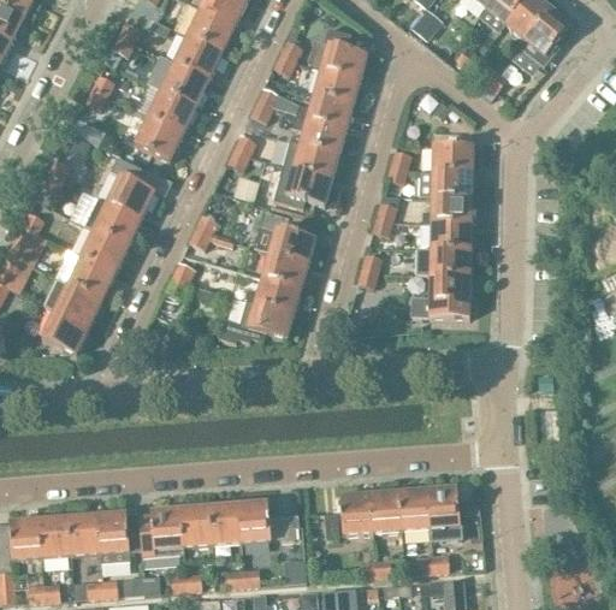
[(0,0),(0,5),(24,18),(34,0),(0,0)]
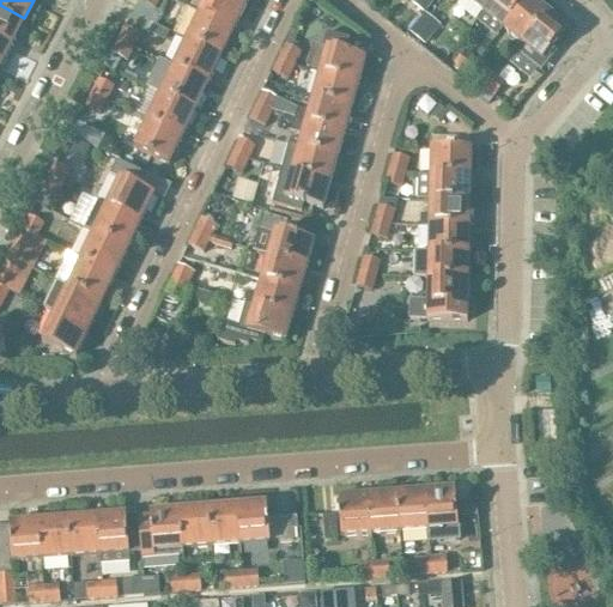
[(202,0),(199,8),(234,26),(247,0),(202,0)]
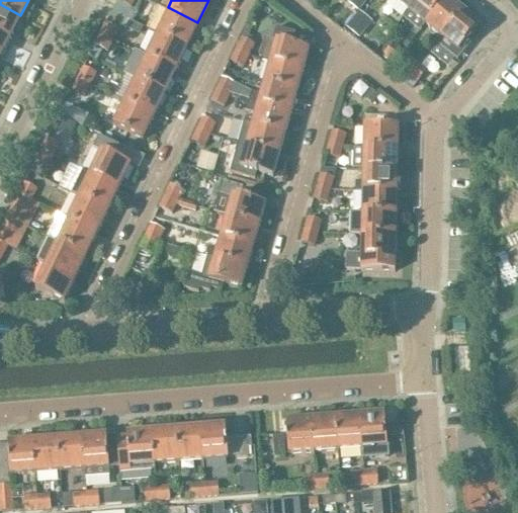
[(414,0),(409,7),(425,21),(442,0),(414,0)]
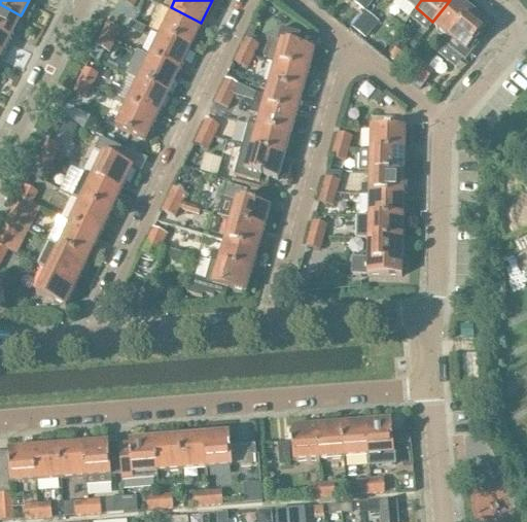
[(450,0),(432,22),(449,35),(444,41),(471,8),(461,0),(450,0)]
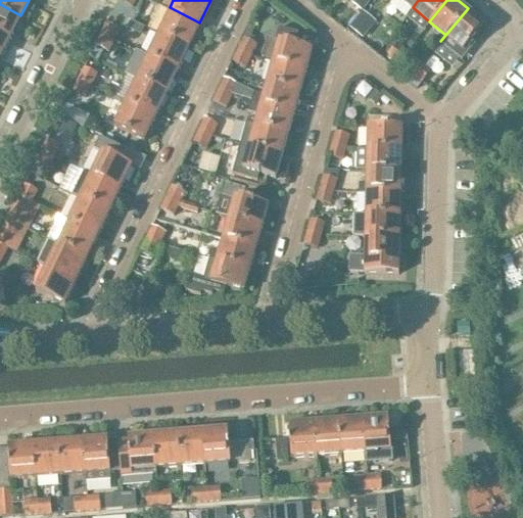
[(0,30),(10,35),(20,15),(0,4),(0,30)]
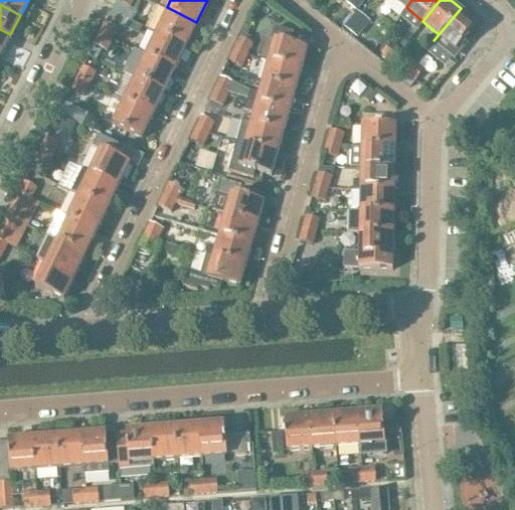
[(167,7),(156,30),(185,44),(196,22),(167,7)]
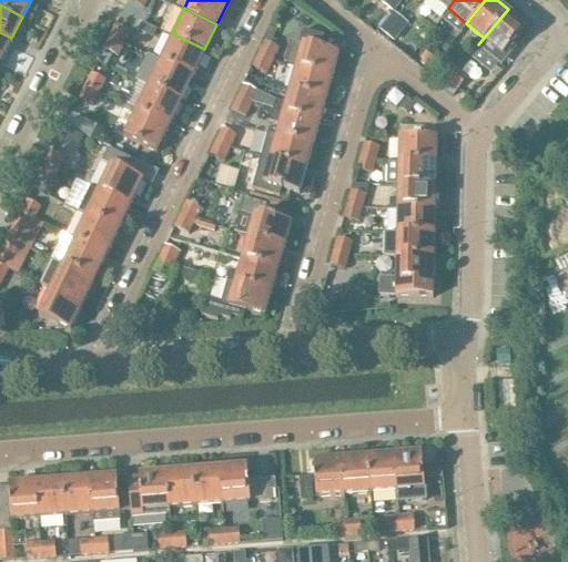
[(408,19),(394,8),(379,26),(394,38),(408,19)]
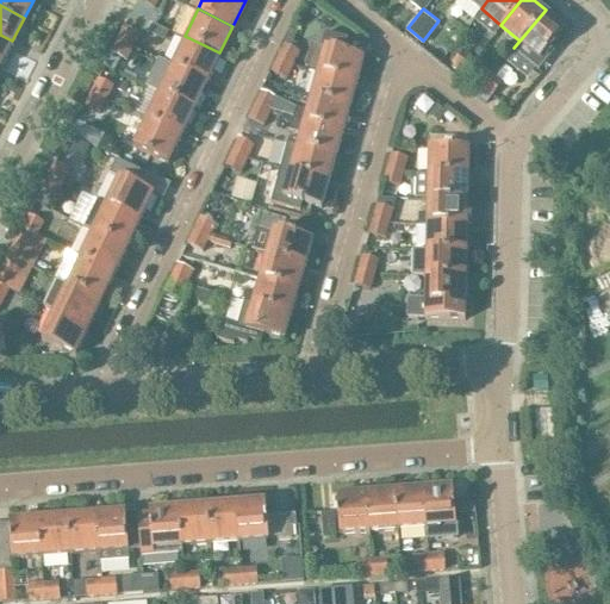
[(124,22),(117,36),(134,43),(141,30),(143,31),(150,18),(131,10),(124,22)]
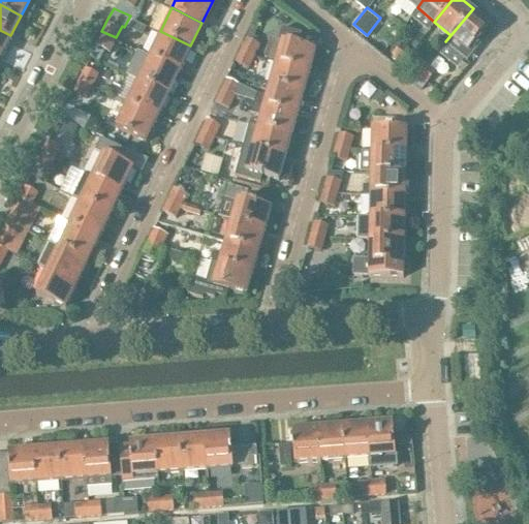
[(473,8),(445,41),(466,58),(480,40),(477,37),(490,22),(473,8)]
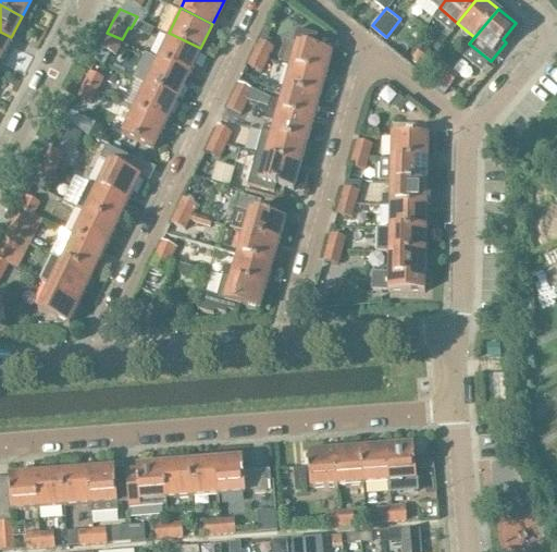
[(293,39),(285,37),(279,58),(291,61),(291,62),(325,72),(332,49),(314,44),(318,32),(297,25),(293,39)]
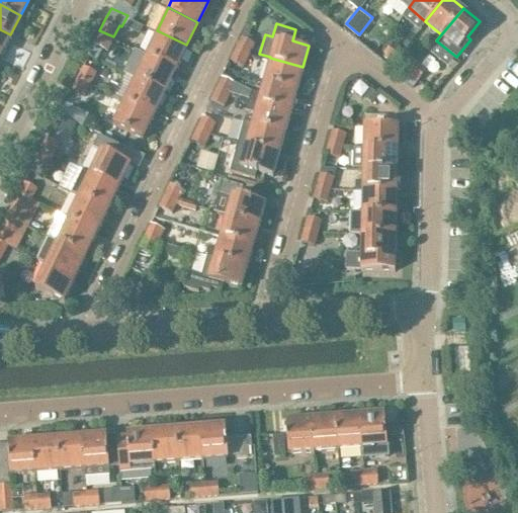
[(0,29),(0,54),(10,34),(0,29)]
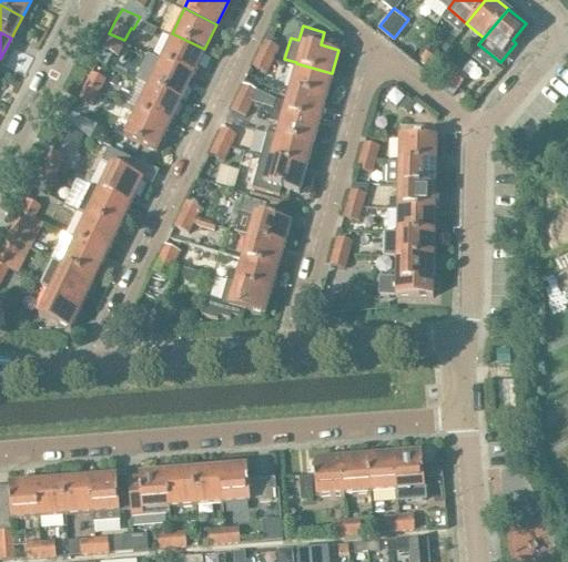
[(109,32),(103,44),(102,46),(118,53),(124,40),(109,33),(109,32)]
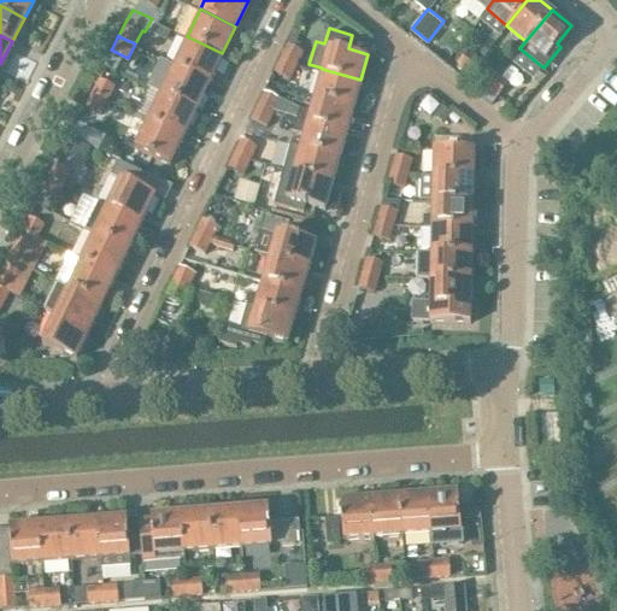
[(187,36),(174,63),(209,81),(222,53),(187,36)]
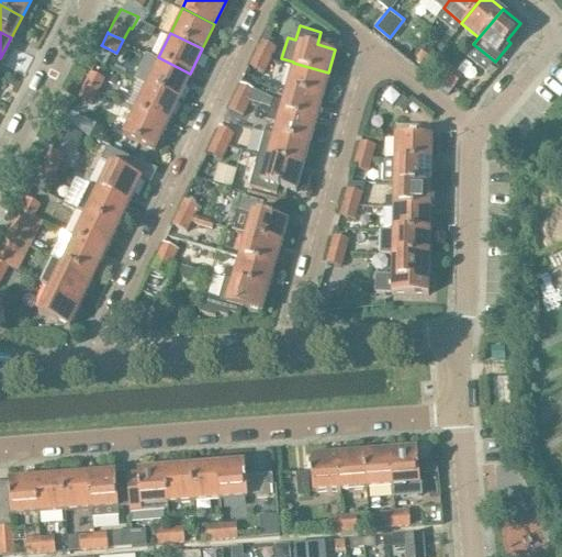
[(261,36),(255,48),(269,56),(276,43),(261,36)]
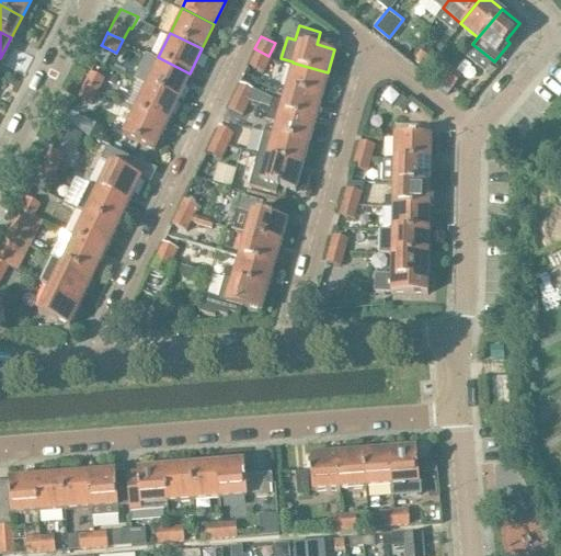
[(415,55),(421,59),(426,64),(436,52),(425,43),(415,55)]
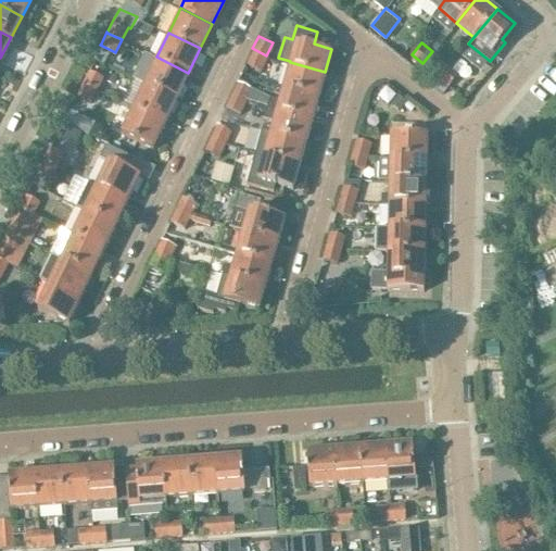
[(252,48),(247,59),(245,61),(261,69),(266,55),(252,48)]
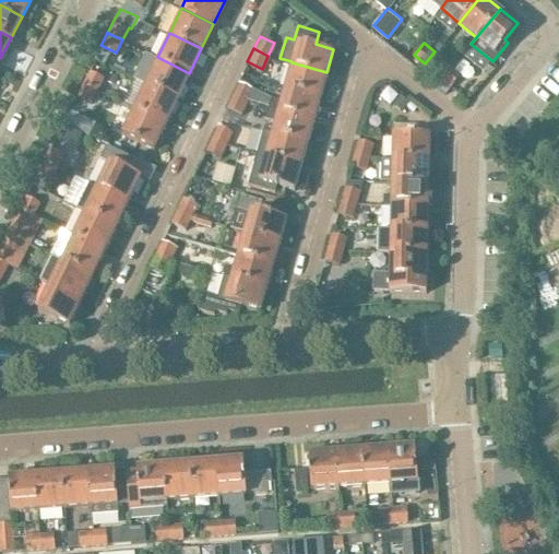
[(435,51),(425,63),(439,75),(449,63),(435,51)]
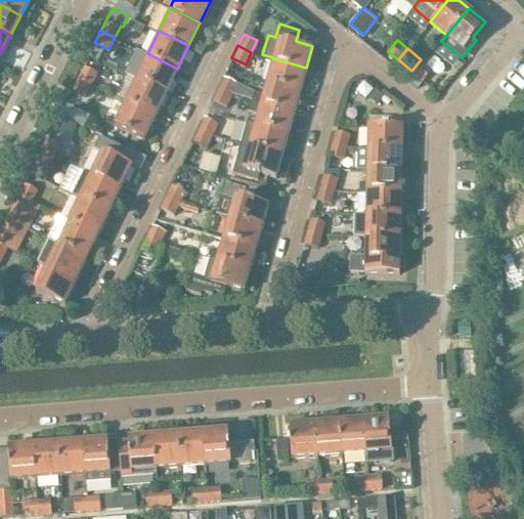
[(147,53),(136,77),(166,92),(177,69),(147,53)]
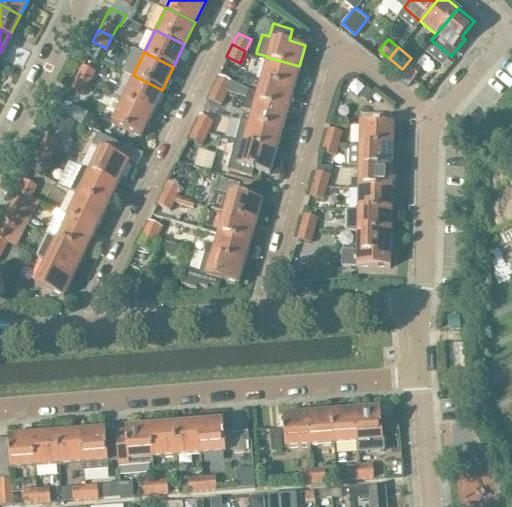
[(267,57),(261,77),(293,87),(299,66),(267,57)]
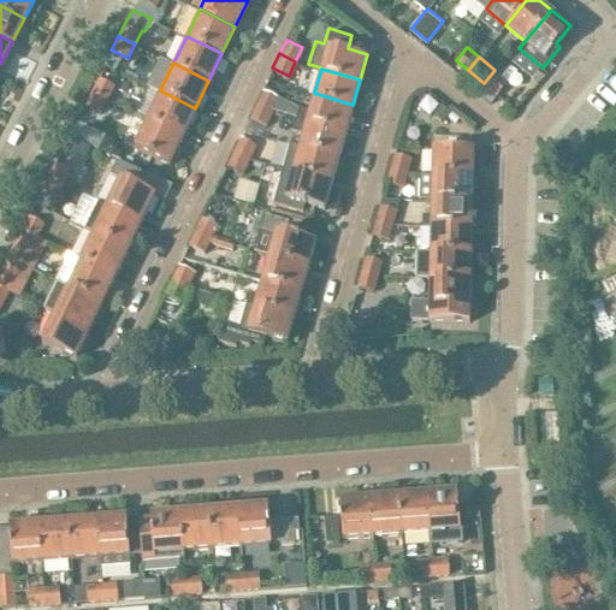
[(495,70),(484,83),(496,93),(507,80),(495,70)]
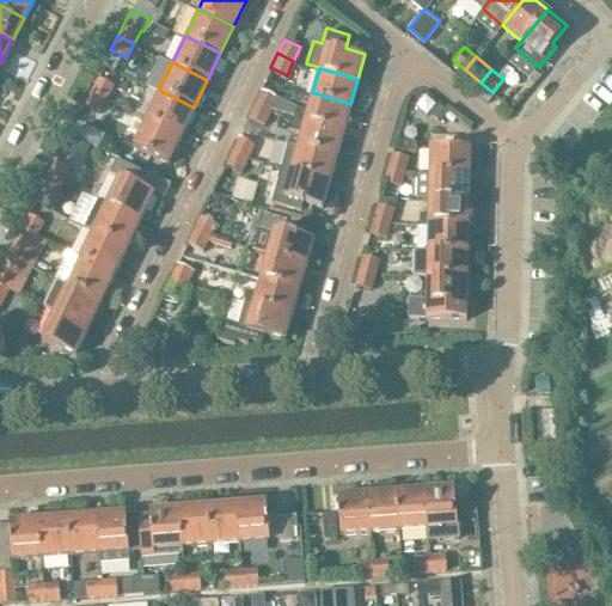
[(98,74),(91,89),(106,97),(114,83),(98,74)]
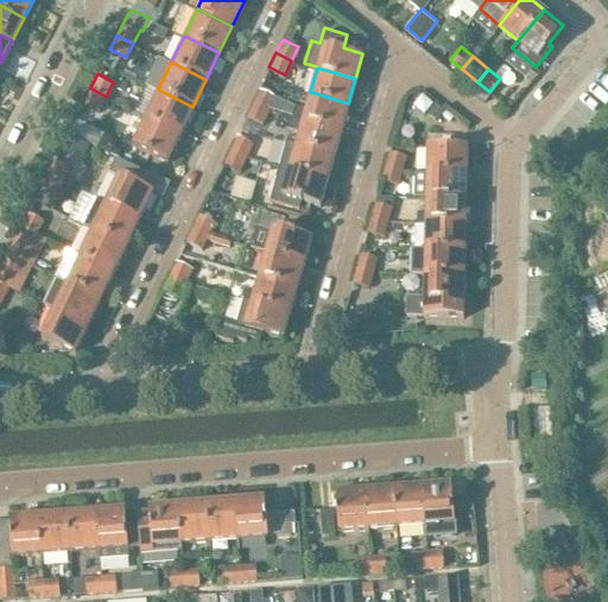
[(260,86),(253,100),(268,107),(276,94),(260,86)]
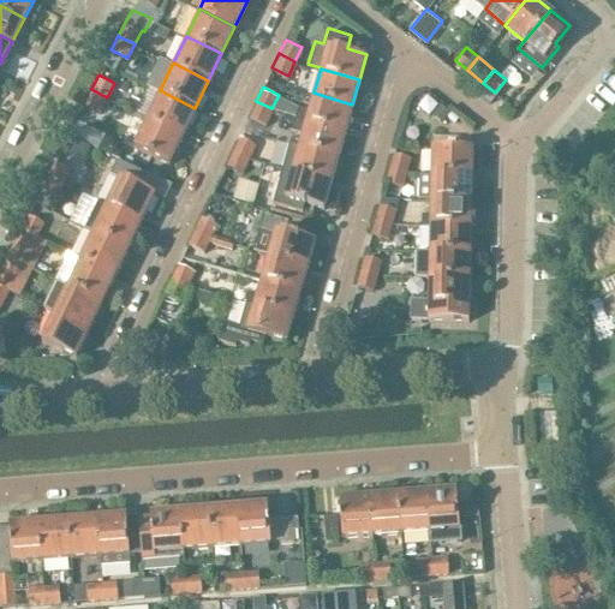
[(91,89),(84,102),(100,111),(107,97),(91,89)]
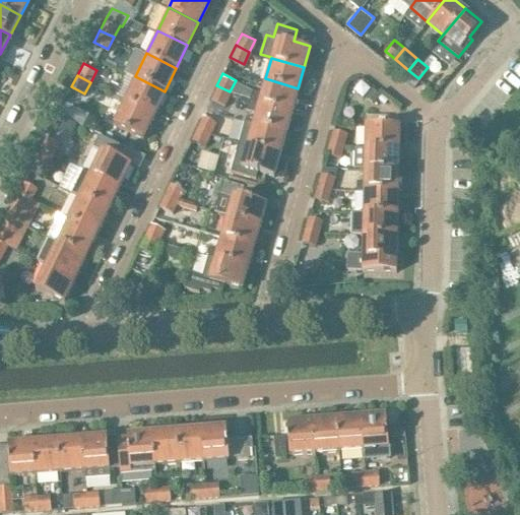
[(135,76),(124,99),(154,113),(165,91),(135,76)]
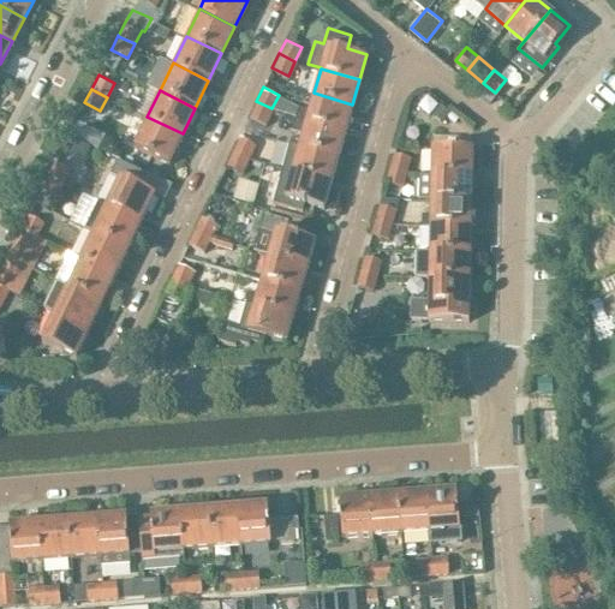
[(298,105),(296,114),(345,130),(352,105),(314,93),(309,108),(298,105)]
